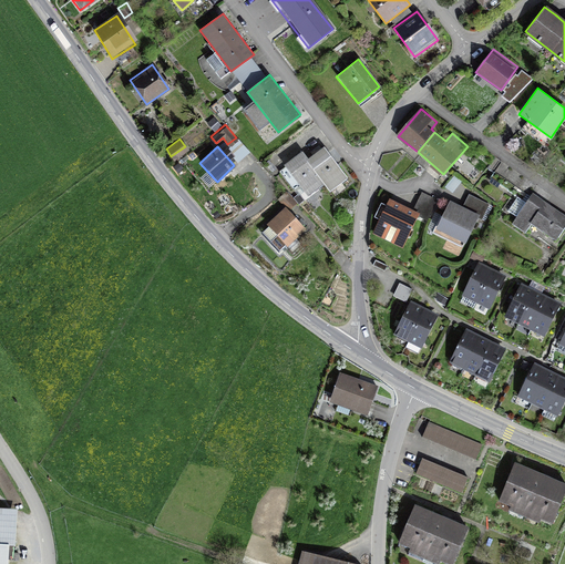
[(347,177),(322,146),(307,159),(326,184),(331,190),(347,177)]
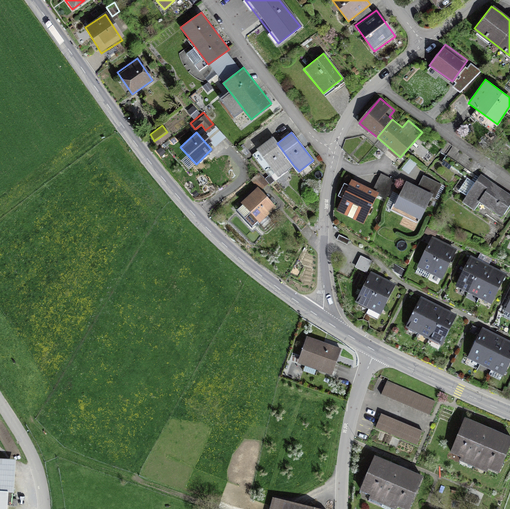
[(277,143),(272,137),(256,149),(278,178),(294,166),(277,143)]
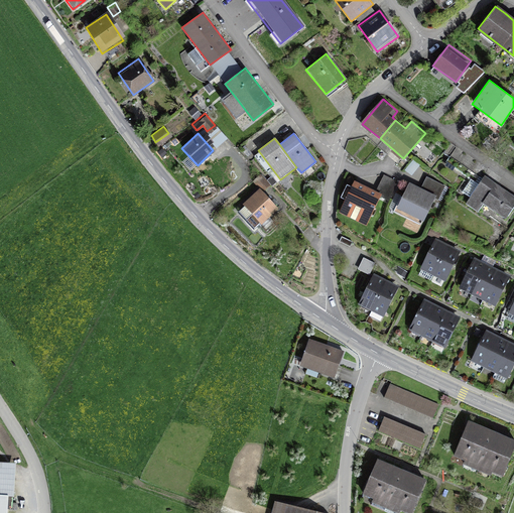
[(513,207),(513,195),(493,180),(498,173),(447,139),(441,148),(448,153),(443,160),(470,176),(461,189),(468,195),(464,202),(477,210),(483,202),(507,218),(513,207)]
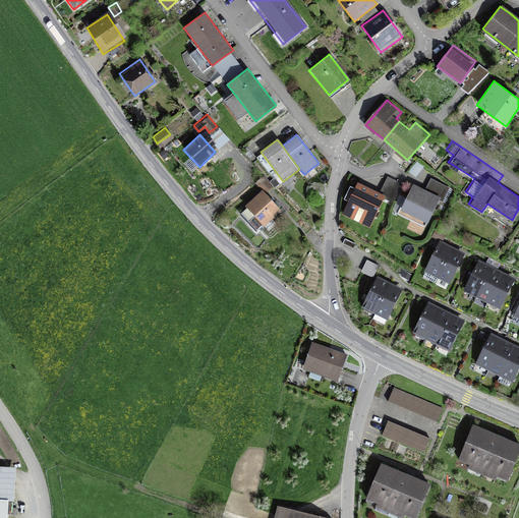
[(262,174),(256,179),(263,185),(268,180),(262,174)]
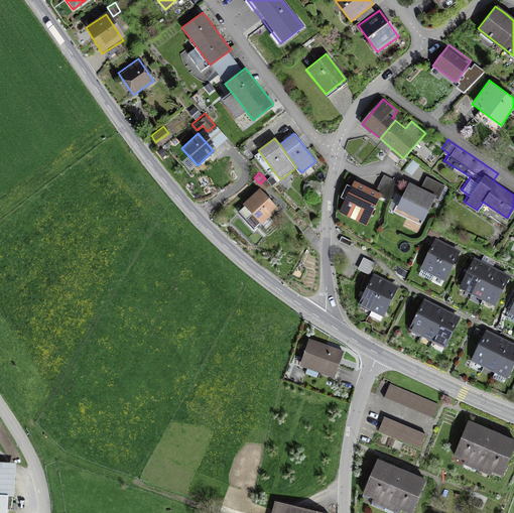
[(397,180),(384,174),(376,190),(354,180),(340,213),(367,225),(380,196),(388,200),(397,180)]
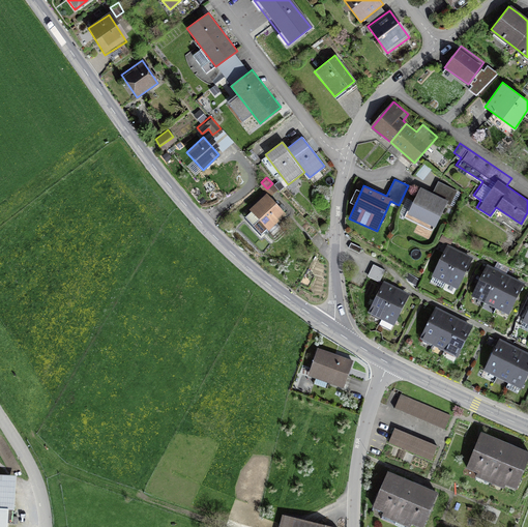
[(439,181),(433,194),(420,187),(409,213),(436,226),(446,203),(450,205),(458,191),(439,181)]
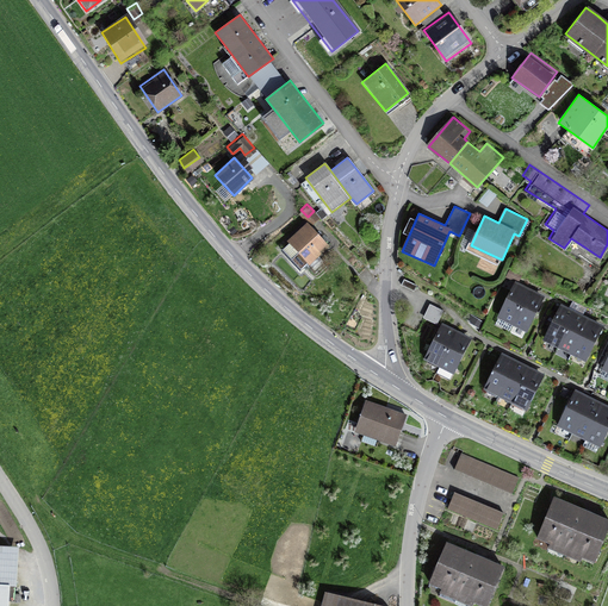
[(329,247),(304,224),(286,242),(311,264),(329,247)]
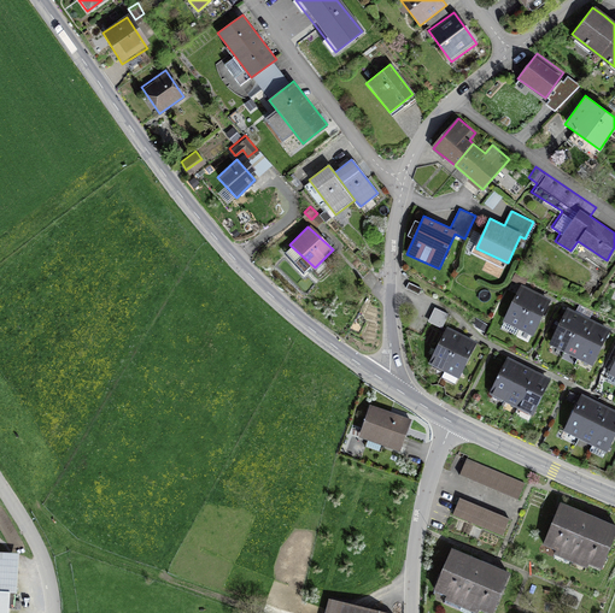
[(503,317),(531,331),(546,299),(539,295),(526,289),(519,286),(503,317)]
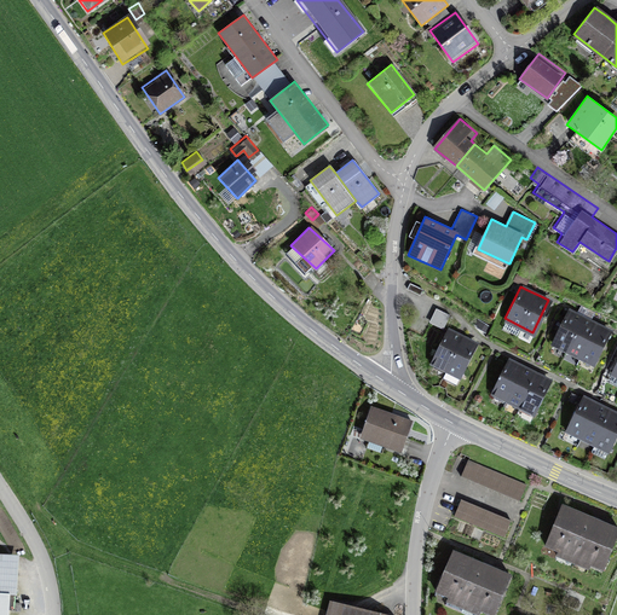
[(434,309),(428,321),(440,328),(447,315),(434,309)]
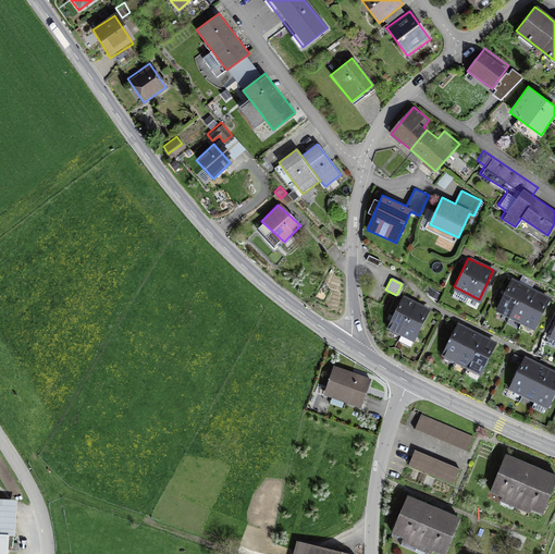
[(517,281),(510,279),(496,308),(532,327),(547,297),(541,294),(528,287),(517,281)]
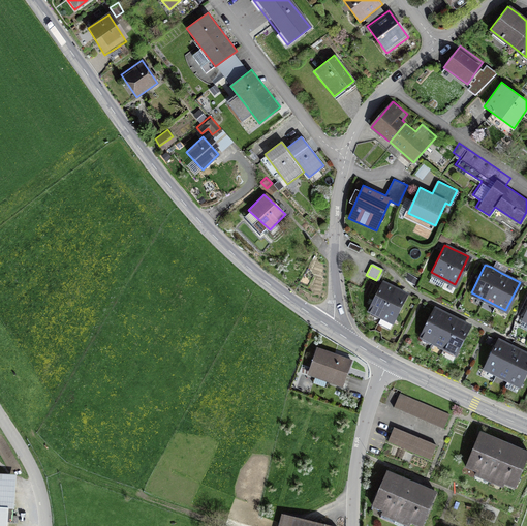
[(398,289),(389,285),(380,281),(368,308),(392,319),(404,292),(398,289)]
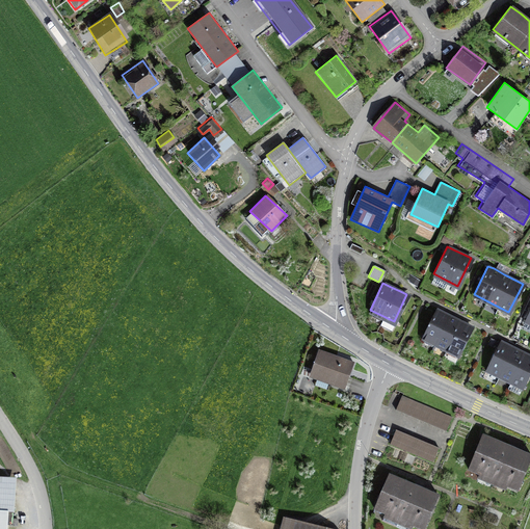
[(453,317),(447,314),(444,312),(438,309),(423,337),(457,354),(471,325),(465,322),(458,320),(453,317)]
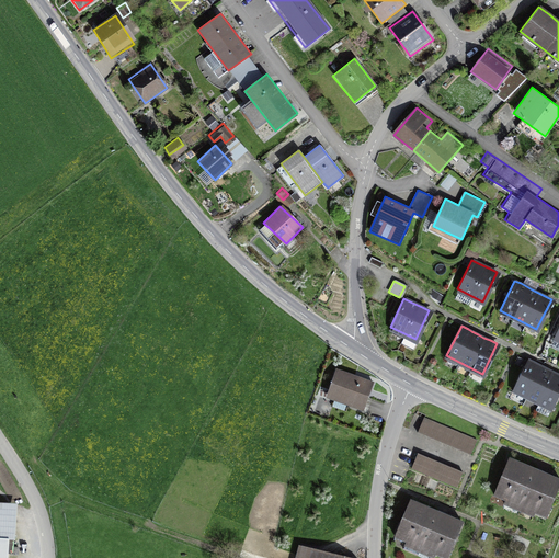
[(546,368),(539,365),(535,363),(528,359),(513,389),(549,408),(558,388),(558,374),(551,371),(546,368)]
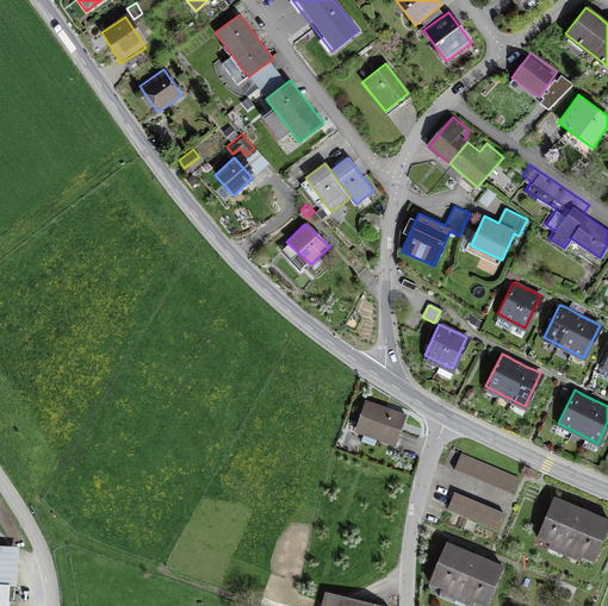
[(404,412),(360,398),(352,425),(396,439),(404,412)]
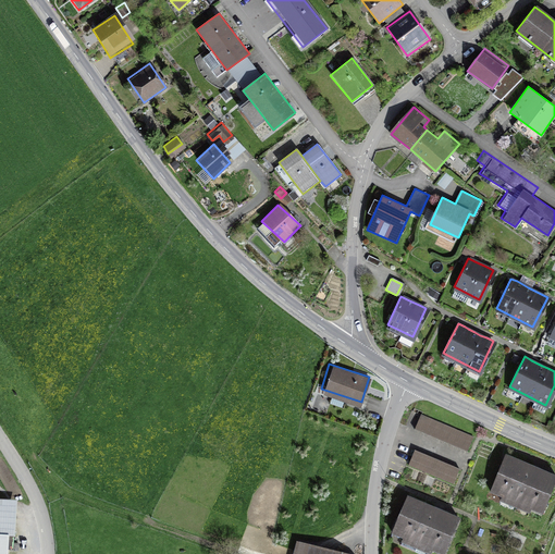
[(470,433),(423,413),(416,430),(464,448),(470,433)]
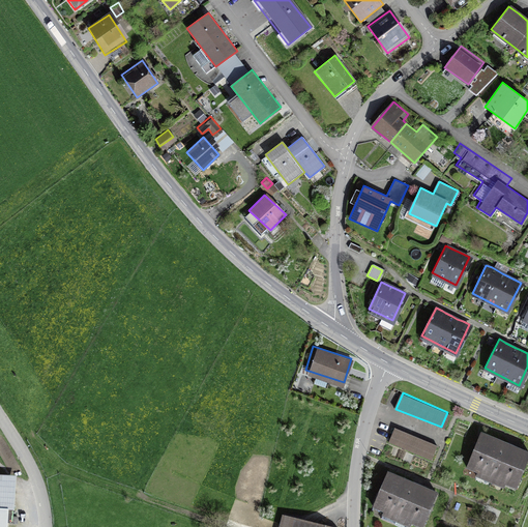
[(435,442),(391,426),(386,440),(430,457),(435,442)]
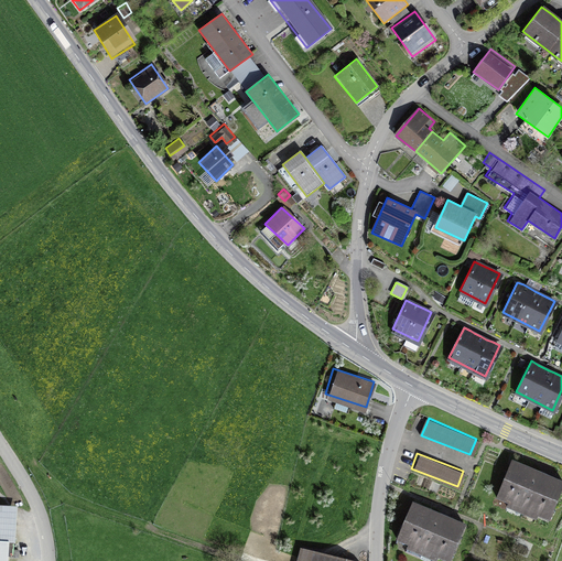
[(561,481),(507,457),(492,494),(549,516),(561,481)]
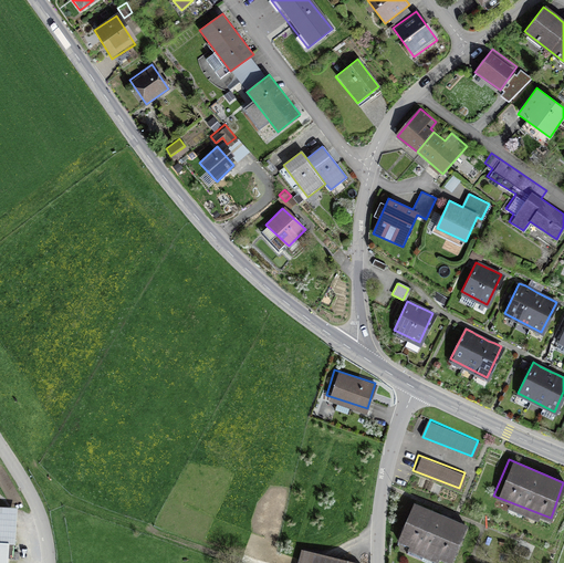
[(463,524),(410,501),(396,537),(449,561),(463,524)]
